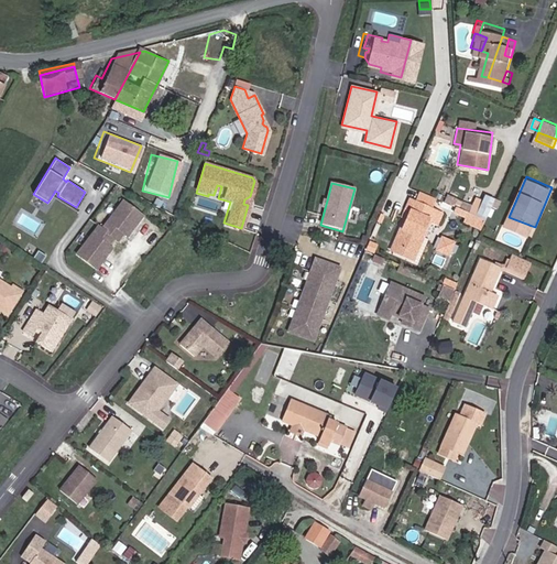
[(437,205),(440,195),(425,190),(422,199),(437,205)]
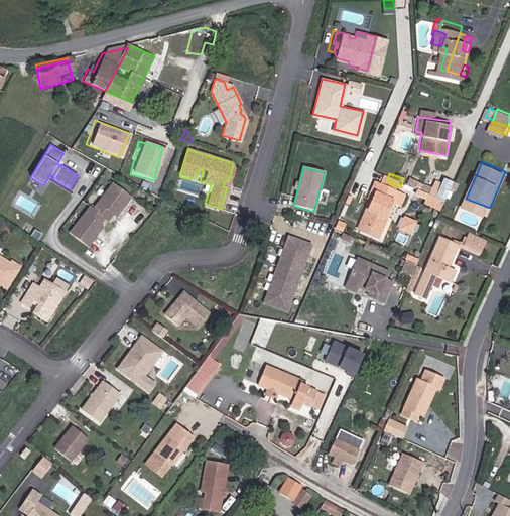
[(423,187),(430,189),(434,177),(427,175),(423,187)]
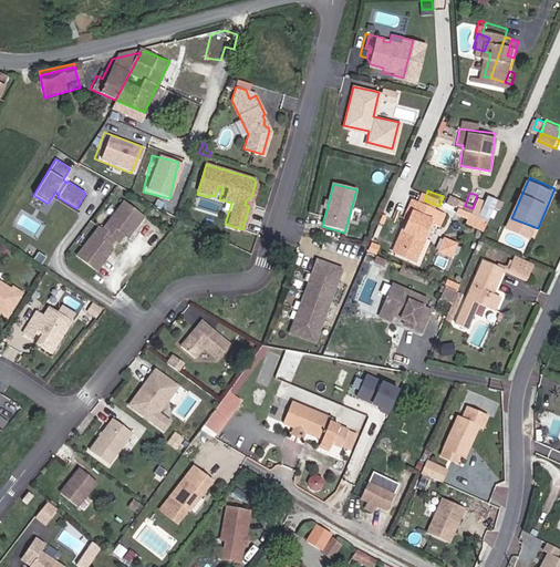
[(54,194),(52,197),(78,214),(80,210),(76,208),(58,197),(54,194)]
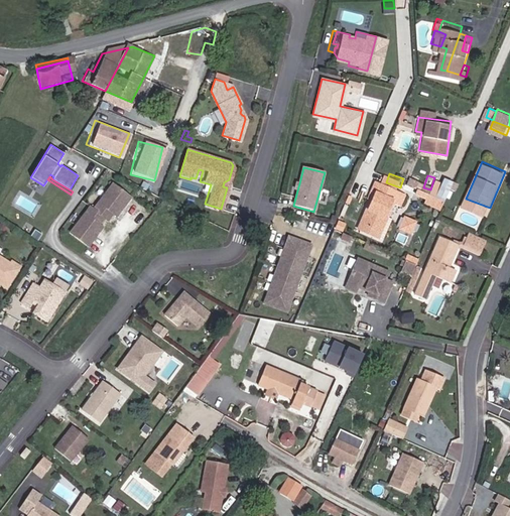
[(430,189),(448,197),(453,184),(434,177),(430,189)]
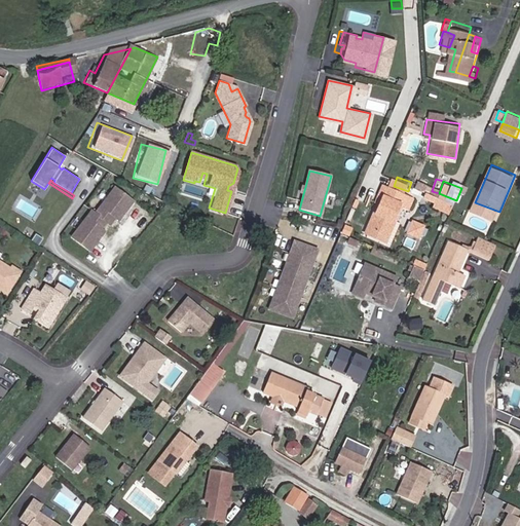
[(394,186),(386,183),(369,232),(394,241),(397,242),(405,222),(401,220),(406,203),(415,205),(418,195),(408,191),(394,186)]
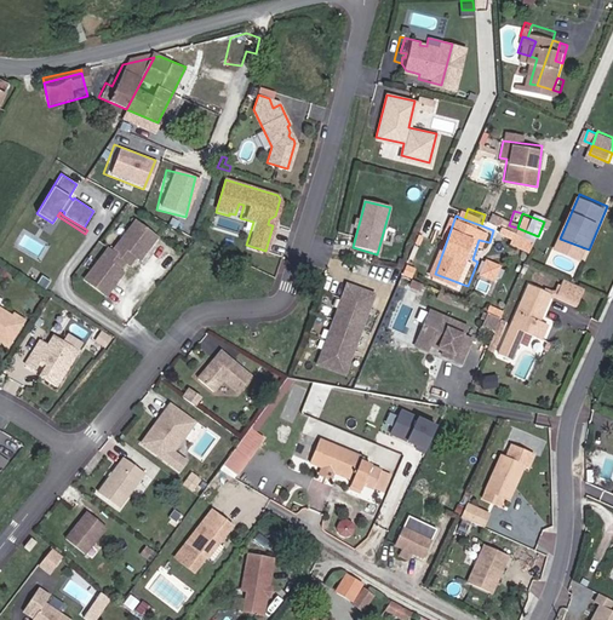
[(103,296),(120,273),(115,269),(121,262),(125,264),(131,256),(136,258),(152,235),(131,220),(109,252),(106,248),(82,281),(103,296)]
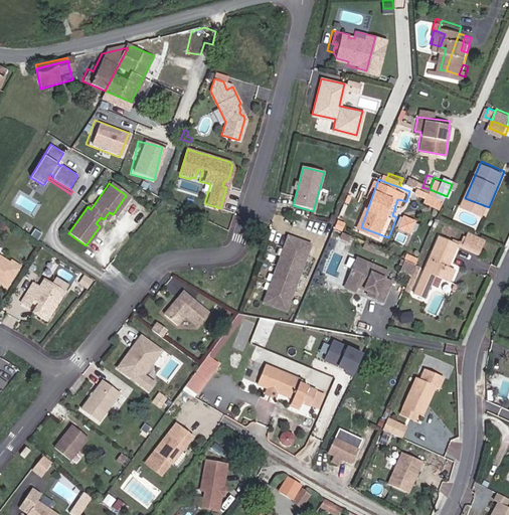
[(443,204),(447,196),(430,189),(422,187),(419,195),(443,204)]
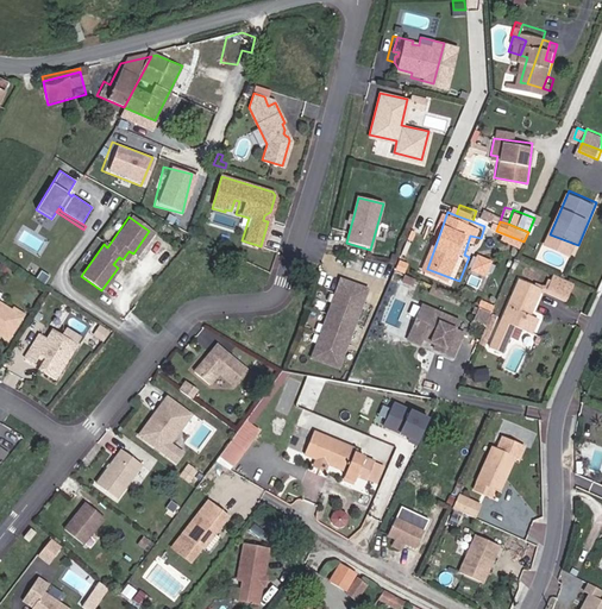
[(575,252),(578,245),(550,234),(546,242),(575,252)]
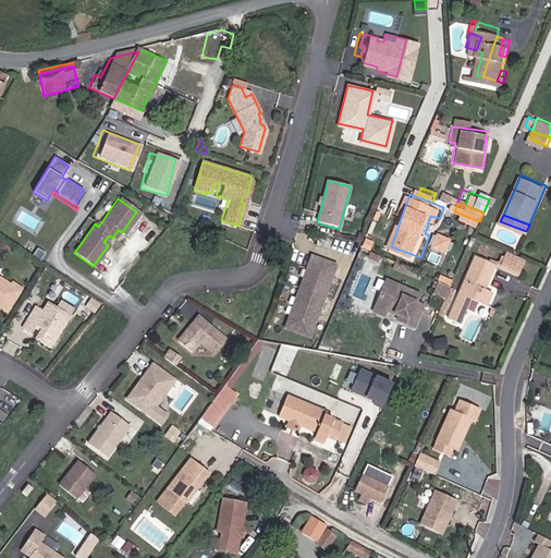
[(357,235),(356,243),(362,245),(365,237),(357,235)]
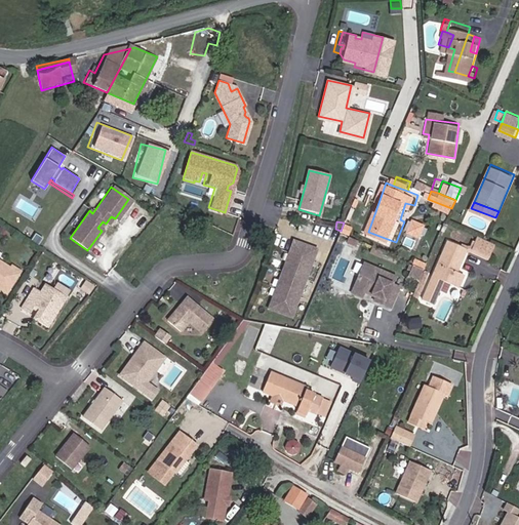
[(349,233),(352,227),(346,224),(343,231),(349,233)]
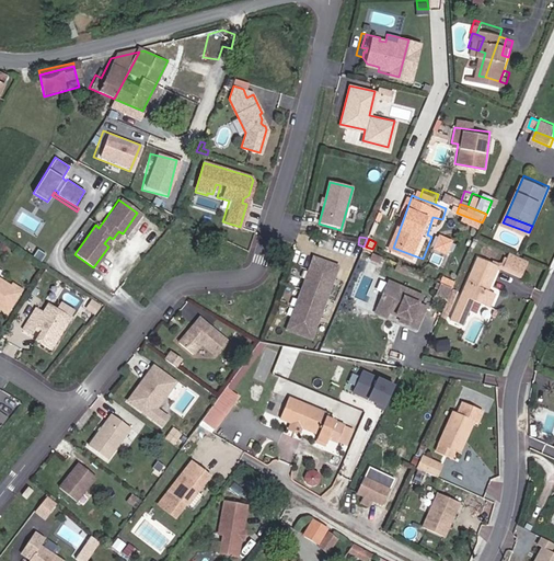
[(44,252),(35,248),(31,254),(39,260),(44,252)]
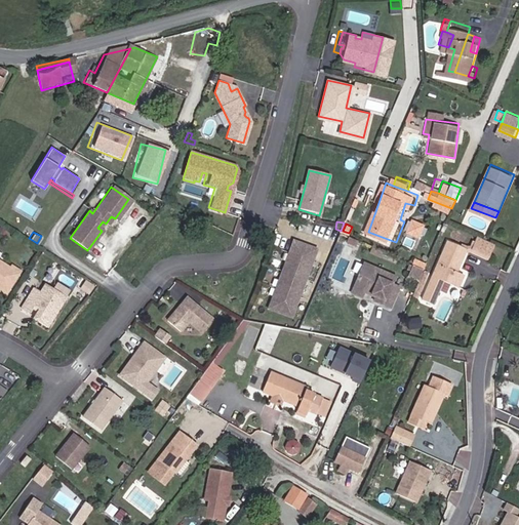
[(393,241),(368,232),(367,235),(392,244),(393,241)]
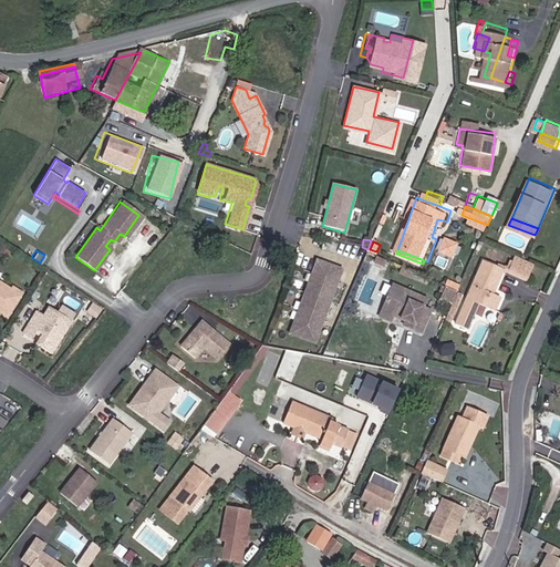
[(377,261),(387,265),(390,259),(380,256),(377,261)]
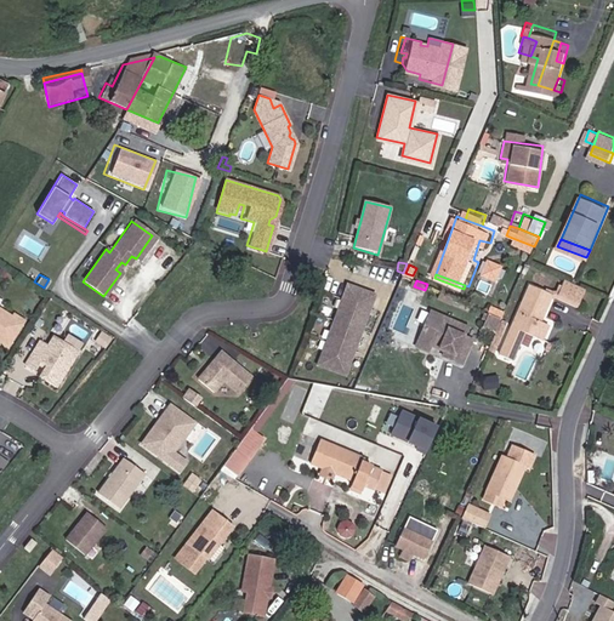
[(549,312),(555,314),(563,292),(534,280),(505,353),(518,358),(529,332),(549,340),(555,324),(546,320),(549,312)]
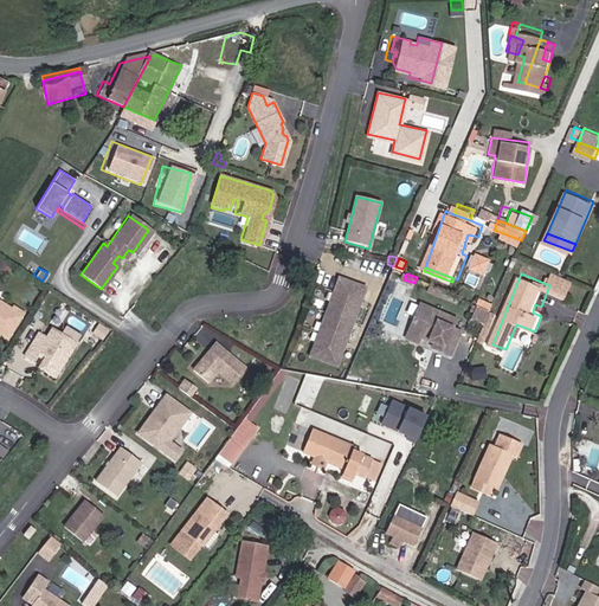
[(569,292),(574,281),(559,274),(554,287),(569,292)]
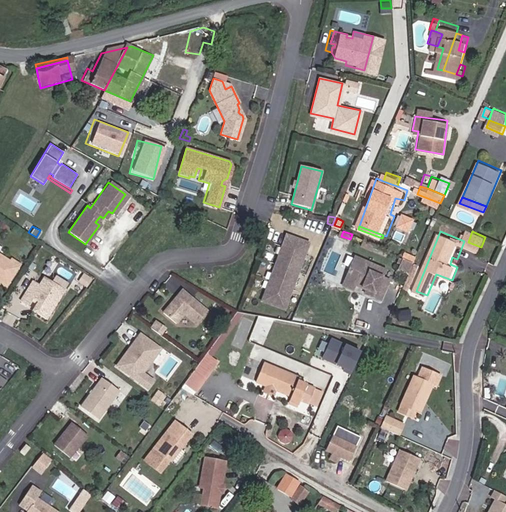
[(284,303),(307,243),(283,235),(261,295),(284,303)]
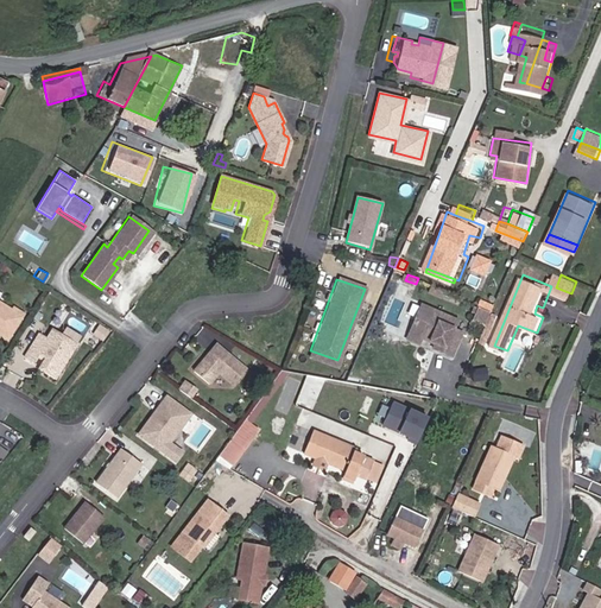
[(6,309),(0,305),(0,337),(1,339),(17,315),(7,308),(6,309)]
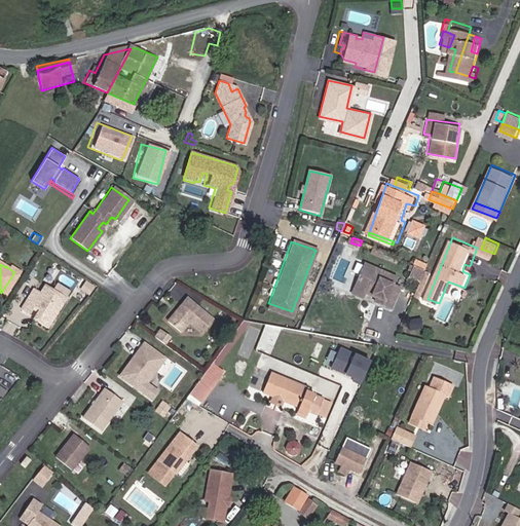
[(393,275),(365,264),(354,294),(365,298),(366,293),(383,299),(381,304),(393,308),(402,287),(391,282),(393,275)]
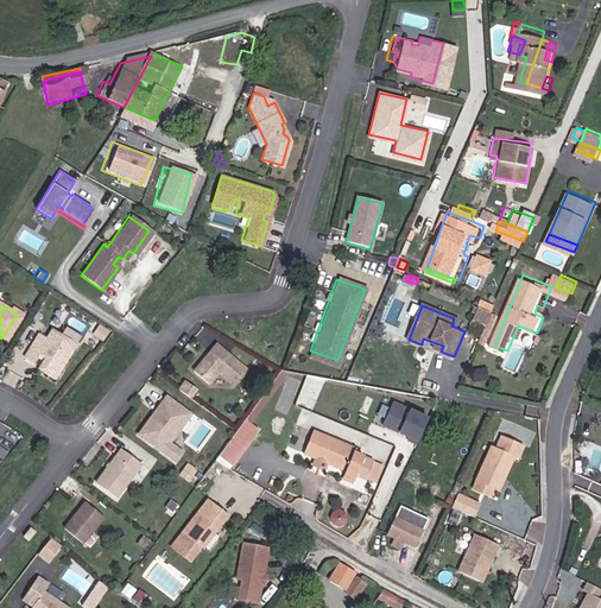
[(475,317),(488,323),(493,311),(480,305),(479,306),(478,312),(475,317)]
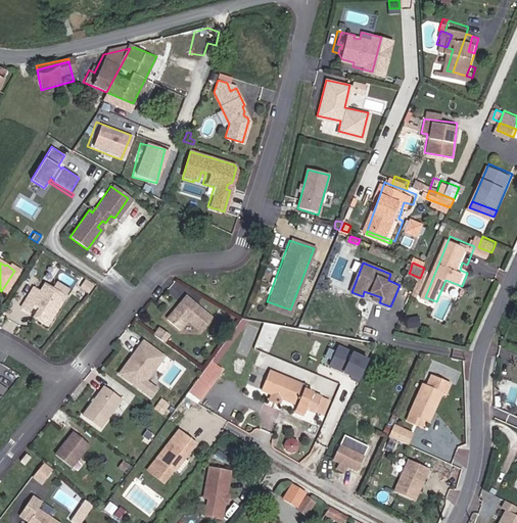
[(85,293),(91,283),(85,279),(79,289),(85,293)]
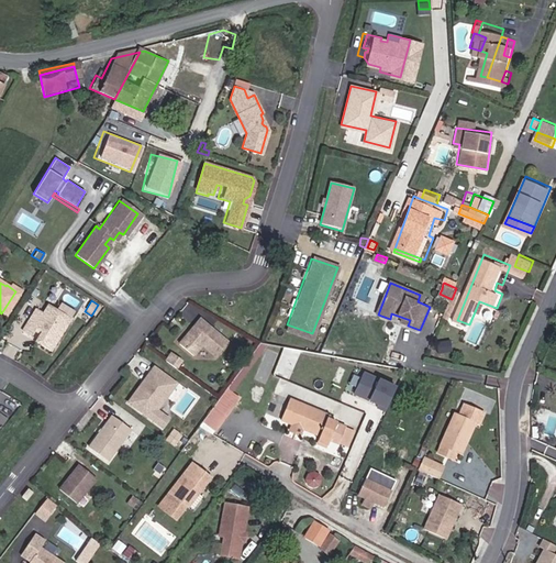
[(43,351),(64,319),(42,304),(33,317),(29,313),(18,331),(24,337),(30,329),(36,333),(30,342),(43,351)]
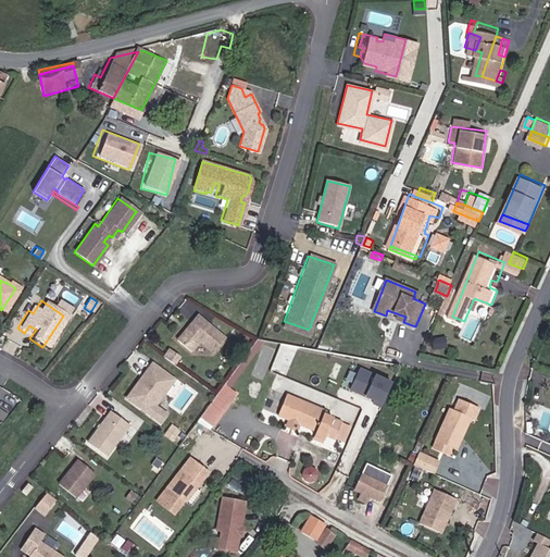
[(438,314),(445,317),(450,306),(444,302),(438,314)]
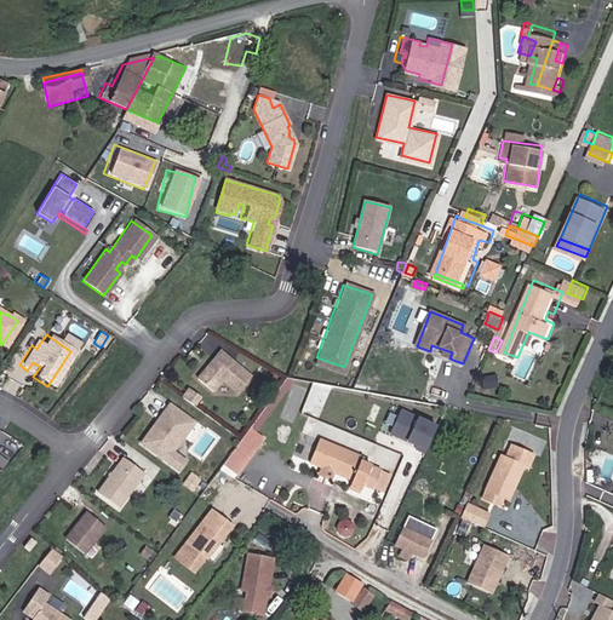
[(247,371),(215,348),(195,375),(212,386),(219,375),(235,388),(247,371)]
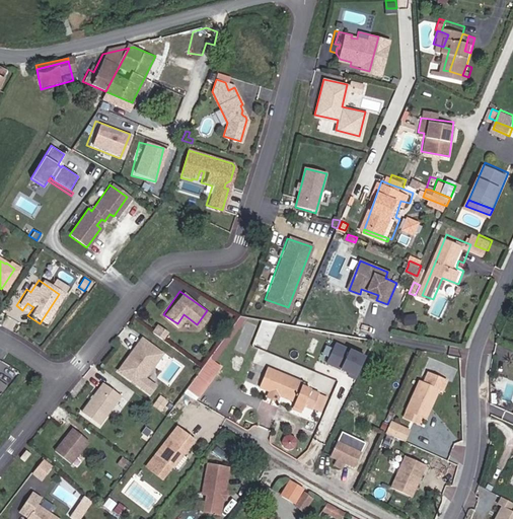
[(156,323),(152,330),(161,337),(166,330),(156,323)]
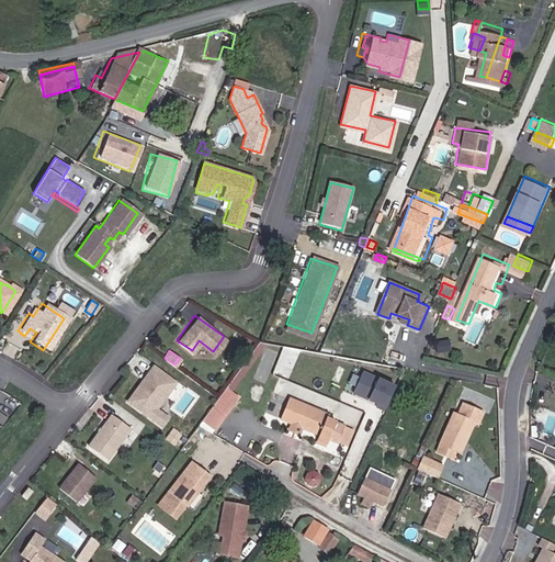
[(167,388),(172,379),(154,364),(128,400),(161,424),(168,416),(161,411),(174,393),(167,388)]
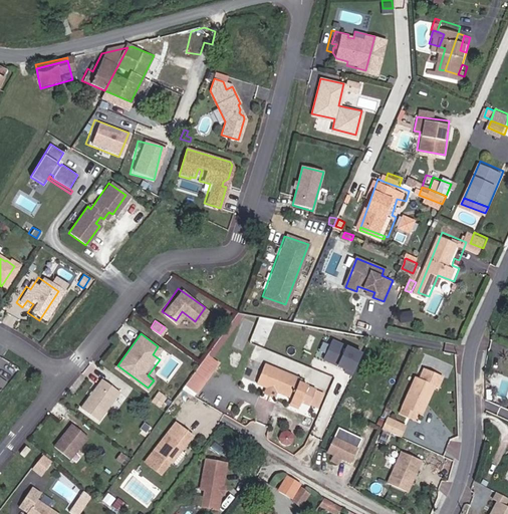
[(345,371),(354,348),(325,338),(316,360),(345,371)]
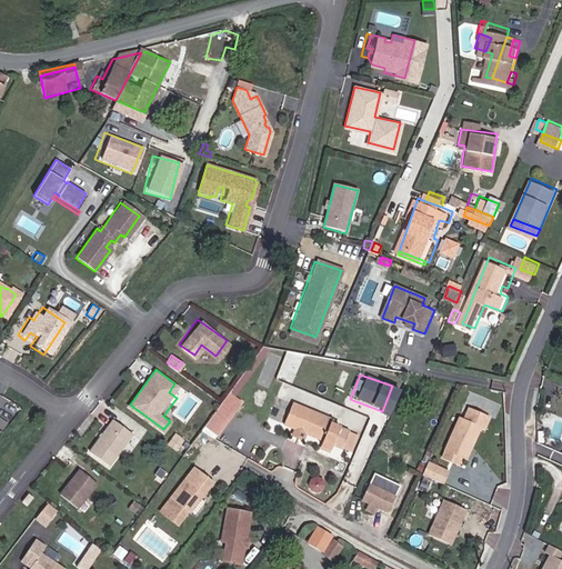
[(177,398),(182,389),(174,383),(169,392),(177,398)]
